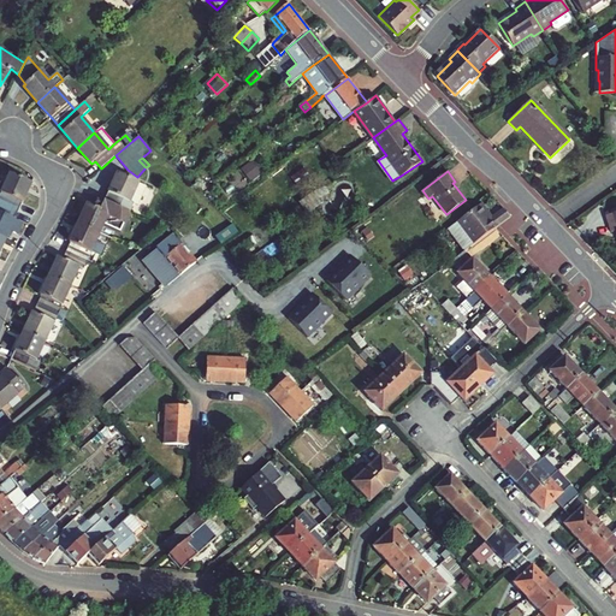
[(31,183),(10,173),(0,194),(0,202),(18,211),(31,183)]
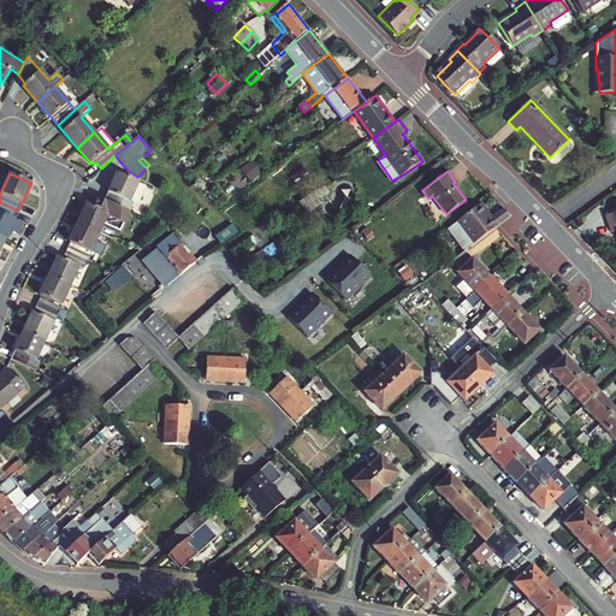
[(147,187),(118,173),(105,201),(130,213),(135,203),(138,205),(147,187)]
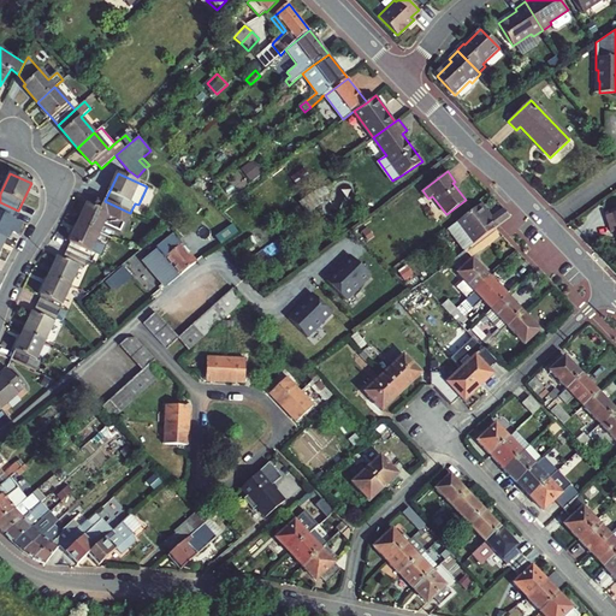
[(298,202),(307,214),(321,203),(313,191),(298,202)]
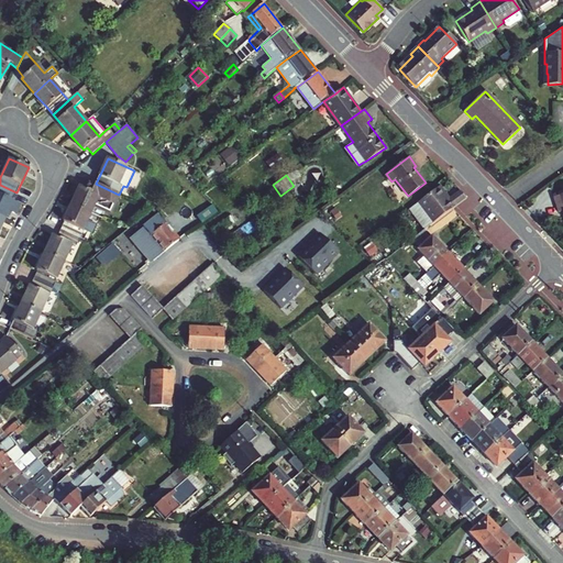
[(72,203),(91,213),(95,206),(111,213),(119,195),(96,184),(84,178),(72,203)]
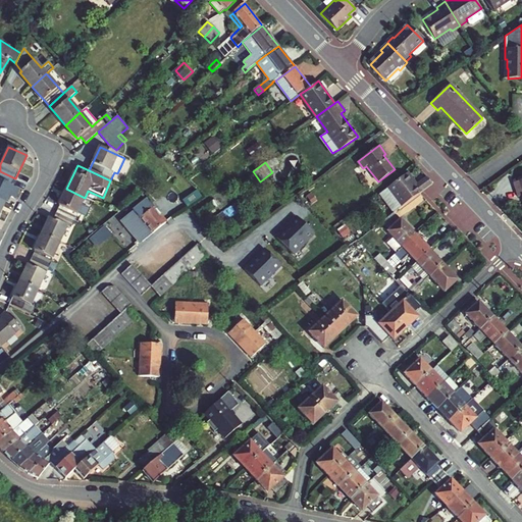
[(15,178),(0,171),(0,200),(5,202),(8,195),(15,199),(19,190),(12,186),(15,178)]
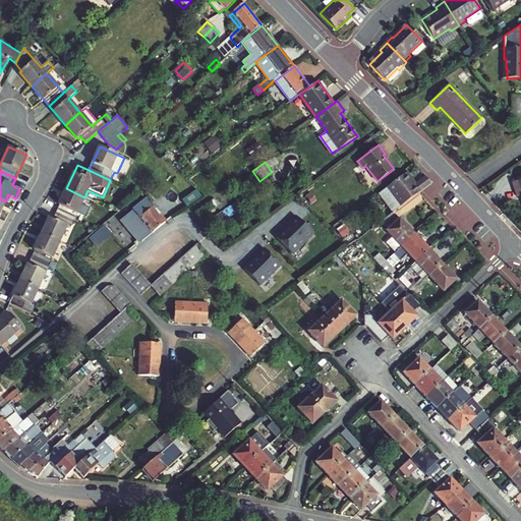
[(413,185),(410,182),(412,180),(406,173),(379,193),(393,212),(431,183),(425,176),(415,184),(413,185)]
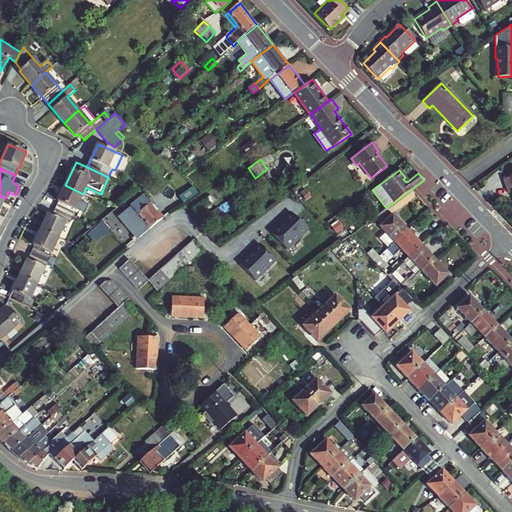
[(511,176),(503,179),(508,193),(511,191),(511,176)]
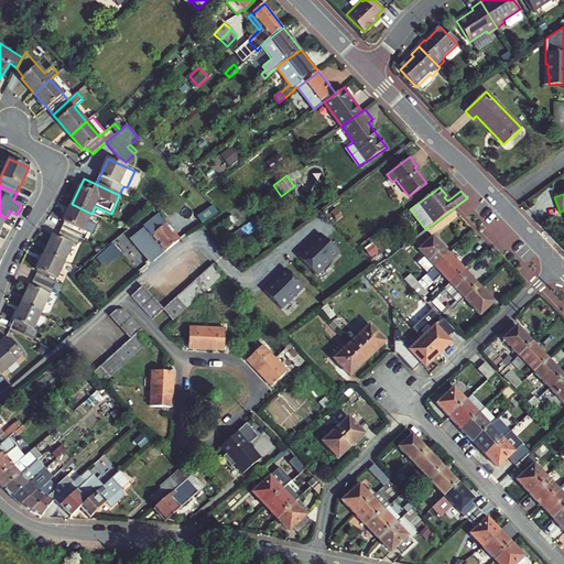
[(91,214),(72,204),(64,221),(61,229),(80,238),(84,229),(91,214)]
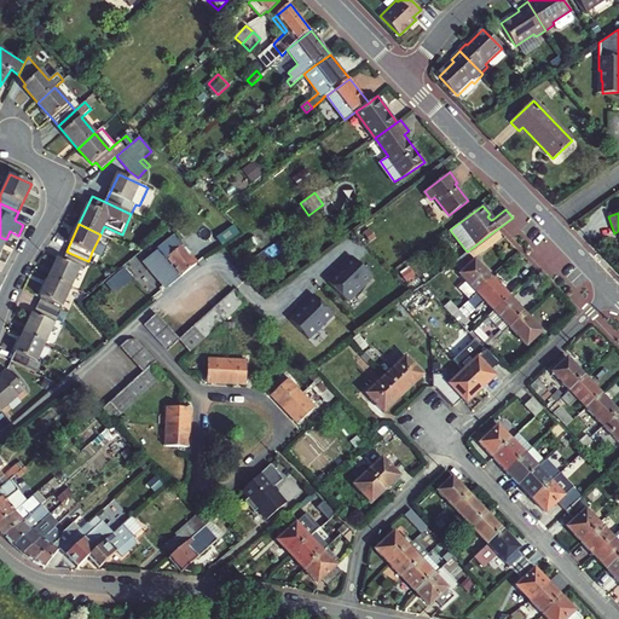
[(110,238),(100,235),(92,252),(102,256),(110,238)]
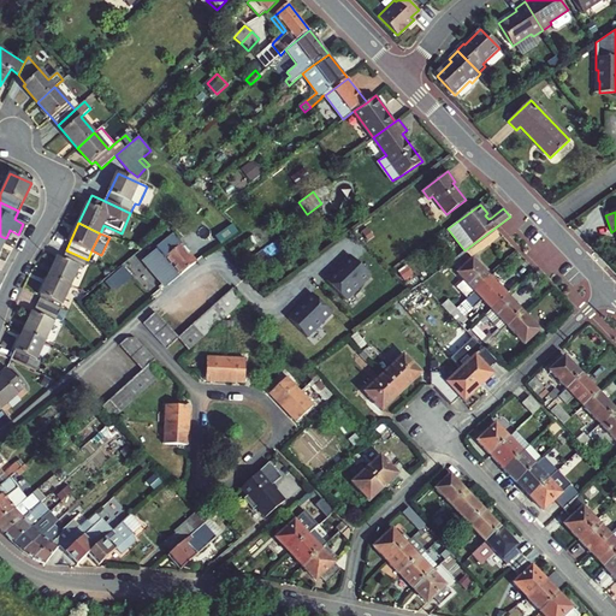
[(169,286),(196,262),(173,236),(143,261),(164,284),(166,283),(169,286)]
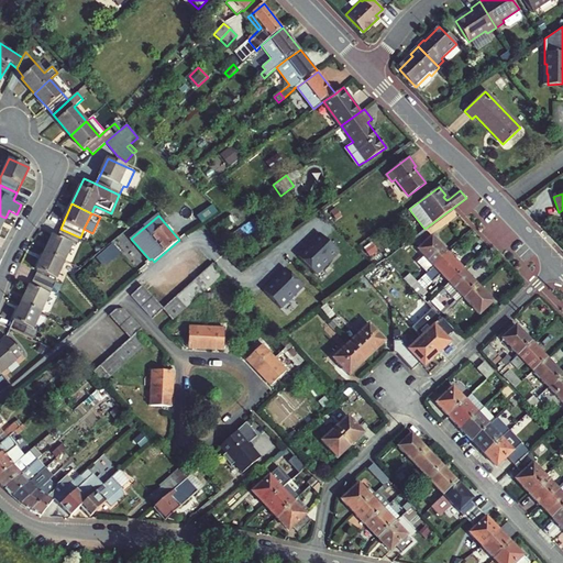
[(80,238),(61,229),(57,236),(53,234),(45,252),(64,262),(73,244),(76,245),(80,238)]
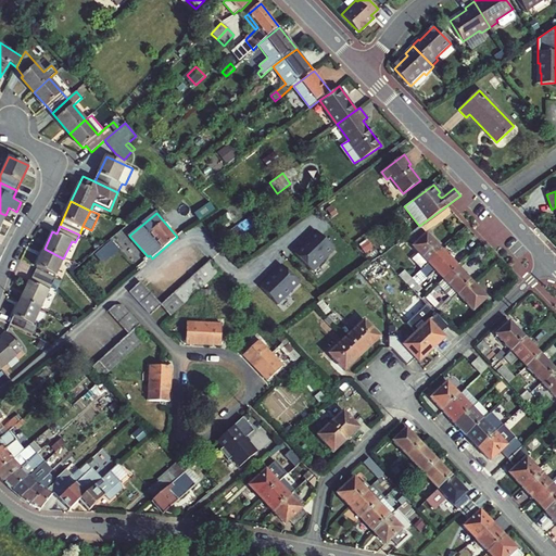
[(442,250),(419,226),(407,236),(413,242),(414,241),(416,243),(413,247),(428,263),(442,250)]
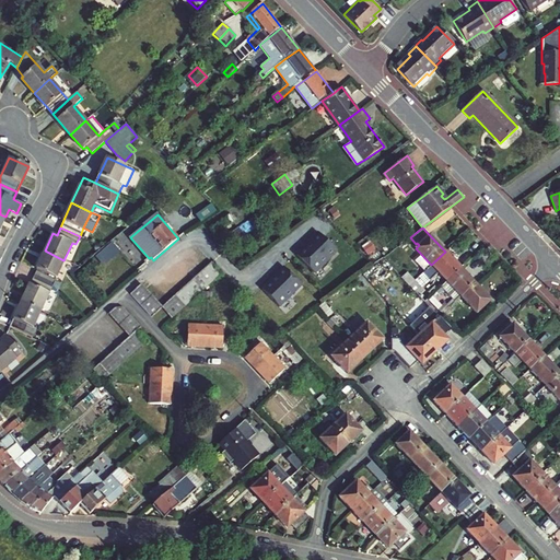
[(319,233),(296,255),(314,272),(337,251),(319,233)]
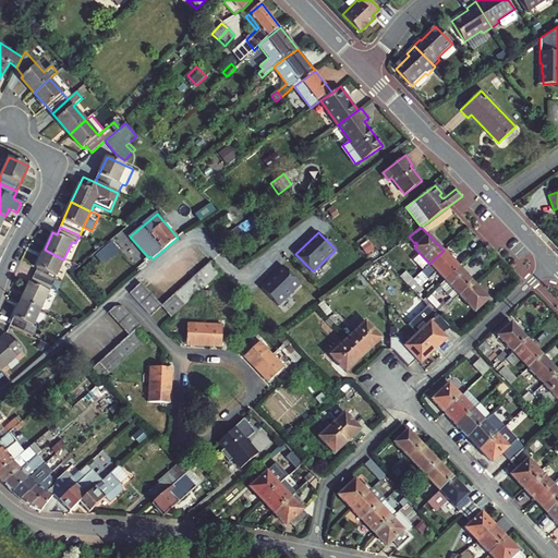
[(106,264),(122,250),(113,240),(98,255),(106,264)]
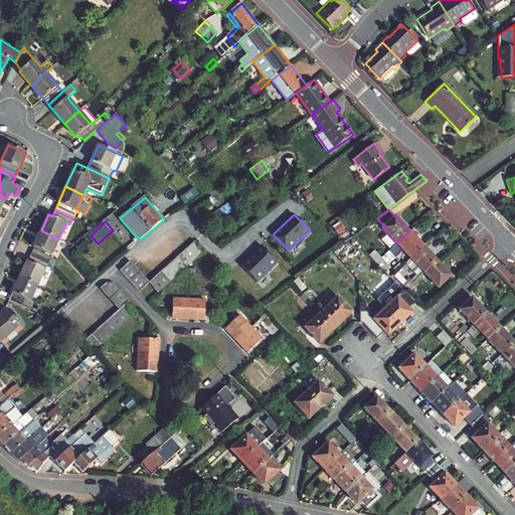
[(58,239),(41,230),(33,246),(30,254),(47,263),(49,258),(58,239)]
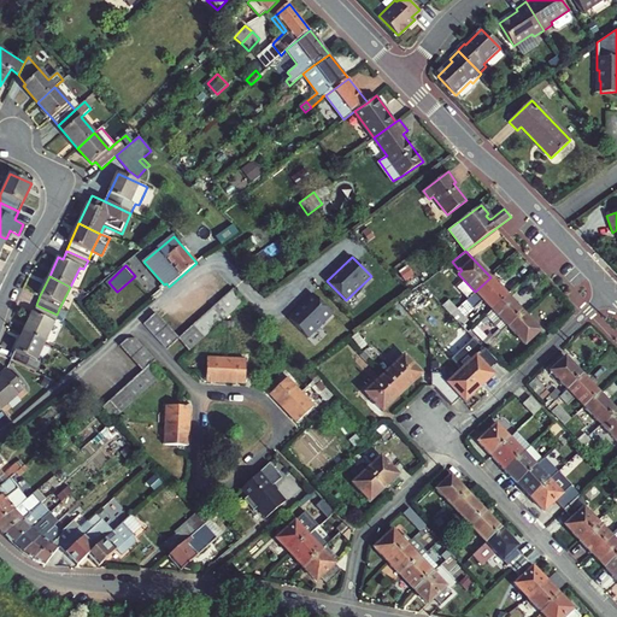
[(507,295),(491,277),(475,292),(466,300),(474,309),(483,300),(492,310),(507,295)]
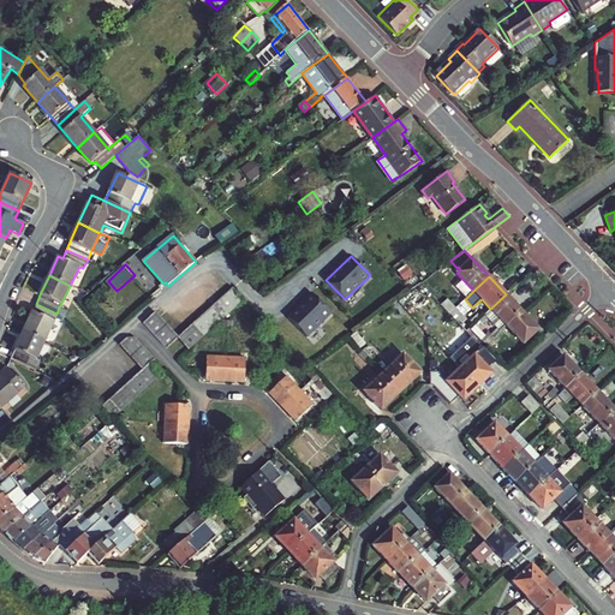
[(244,300),(232,288),(226,294),(237,306),(244,300)]
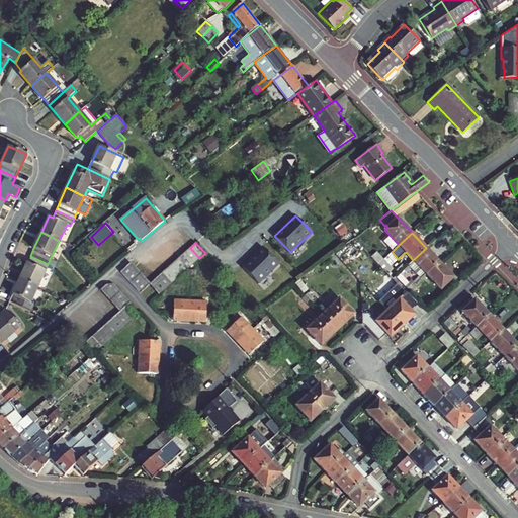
[(263,247),(242,267),(258,283),(279,263),(263,247)]
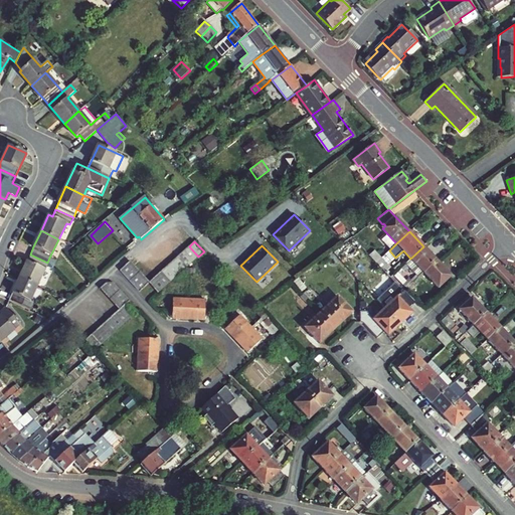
[(198,256),(189,246),(183,251),(192,262),(198,256)]
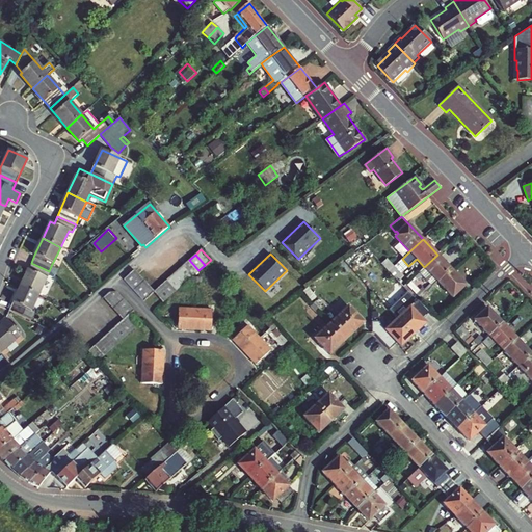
[(437,255),(424,267),(419,271),(422,274),(431,284),(433,287),(439,282),(452,269),(437,255)]
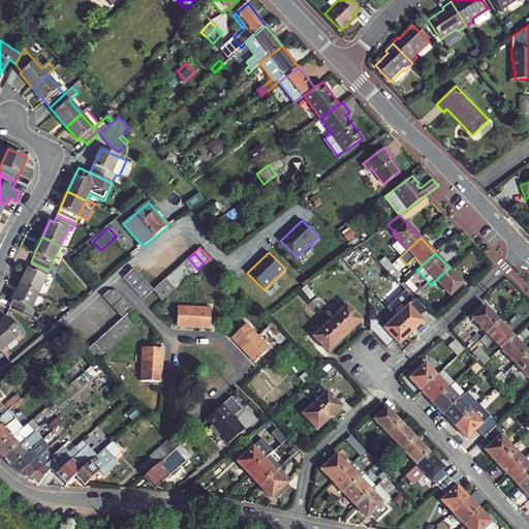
[(392,266),(385,257),(380,262),(387,270),(392,266)]
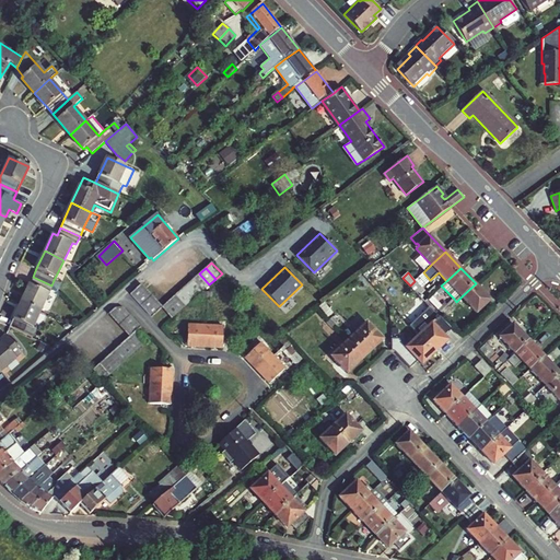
[(430,280),(423,272),(416,280),(422,288),(430,280)]
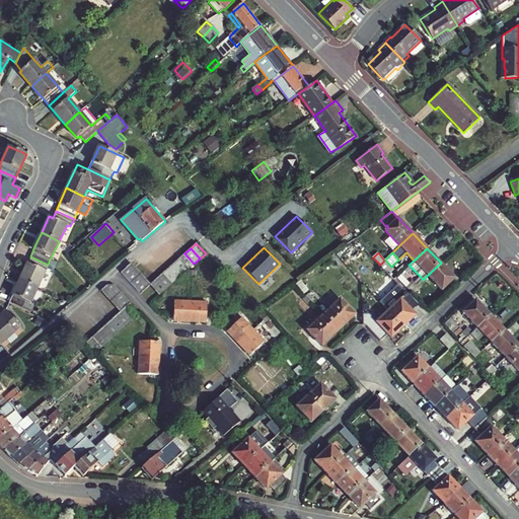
[(194,264),(184,253),(178,258),(189,269),(194,264)]
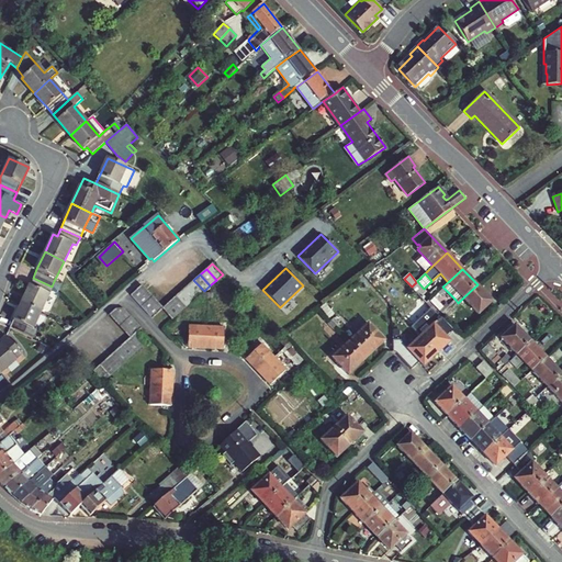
[(52,287),(33,278),(30,284),(21,302),(40,311),(52,287)]
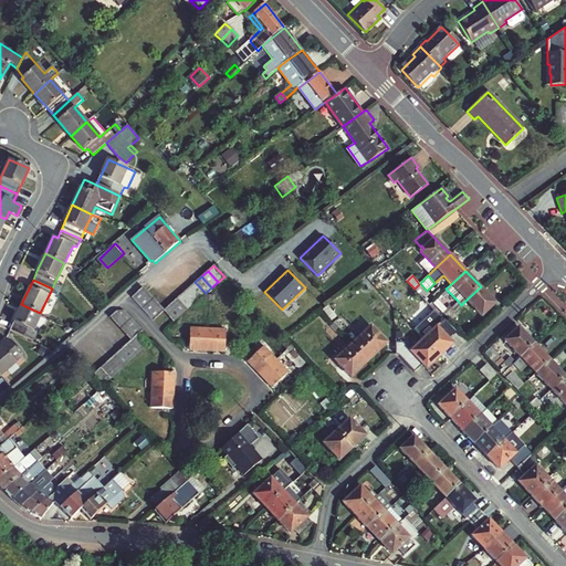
[(206,293),(195,282),(189,287),(199,299),(206,293)]
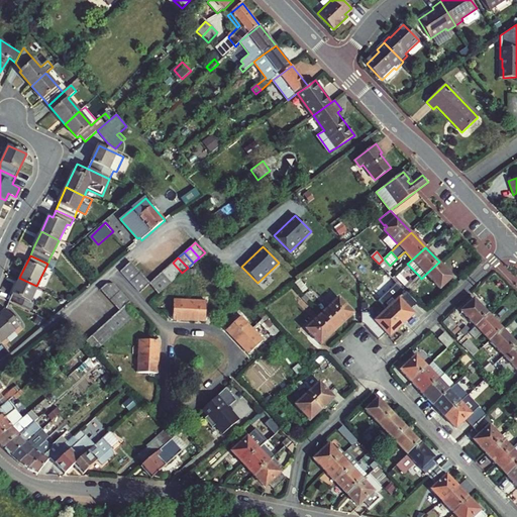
[(390,266),(384,259),(383,260),(379,264),(387,274),(393,269),(390,266)]
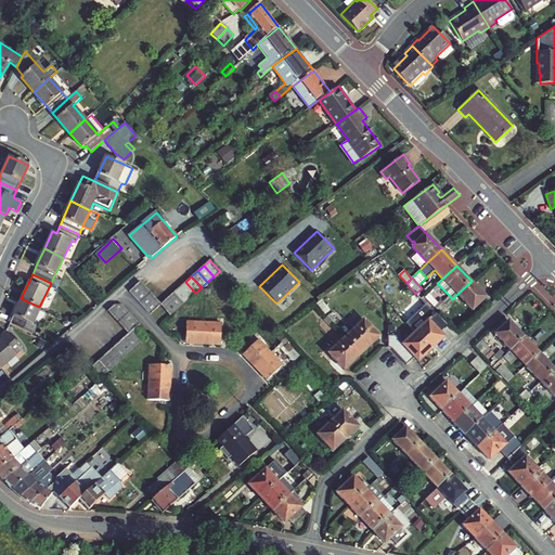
[(145,287),(140,281),(129,291),(134,297),(145,287)]
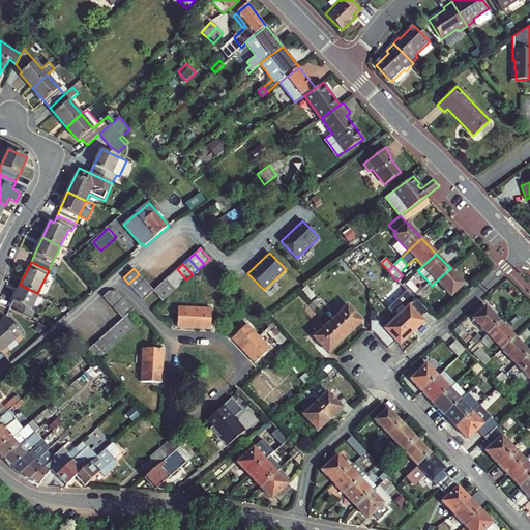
[(465,284),(450,268),(437,281),(451,296),(465,284)]
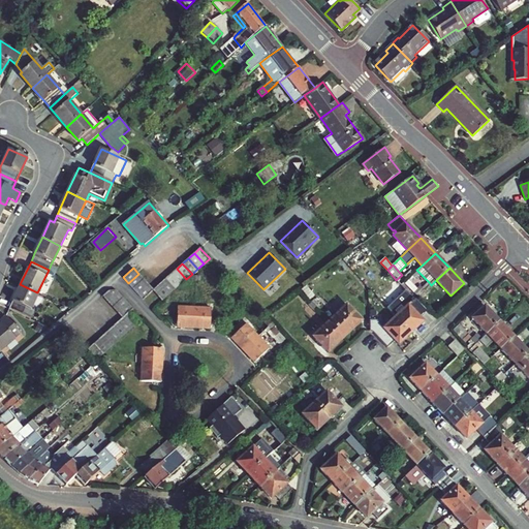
[(186,279),(177,269),(170,274),(180,284),(186,279)]
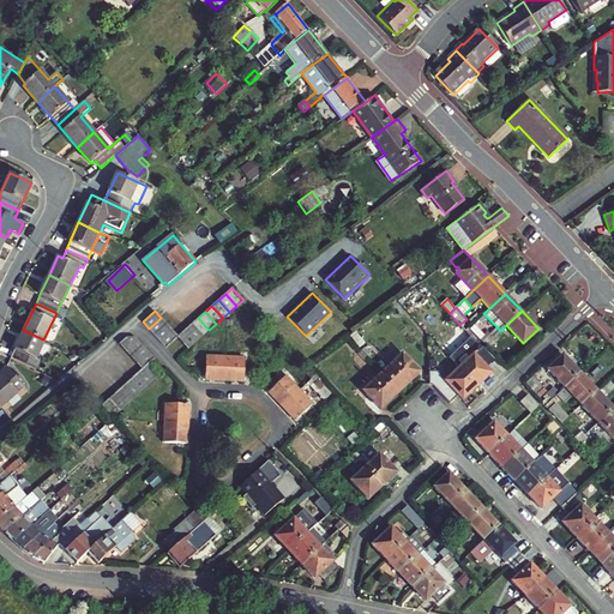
[(167,324),(161,318),(149,329),(155,335),(167,324)]
